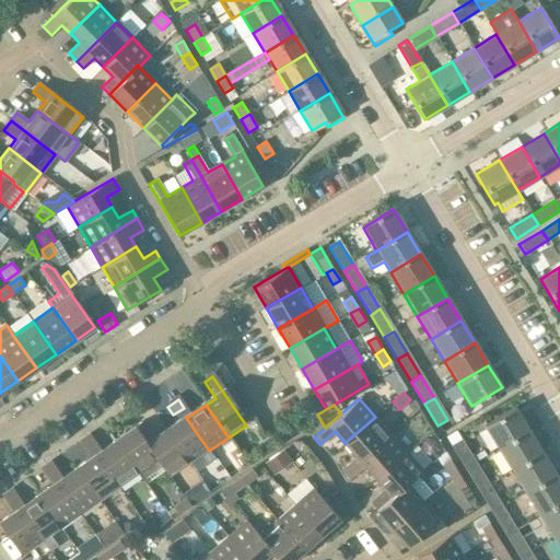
[(515,407),(485,426),(499,448),(529,430),(515,407)]
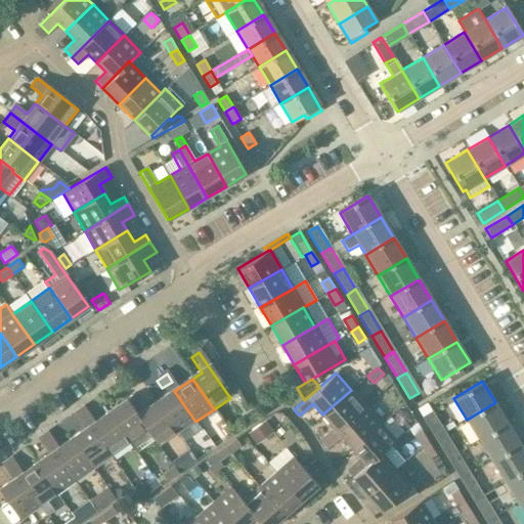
[(172,382),(162,388),(167,396),(174,391),(177,389),(172,382)]
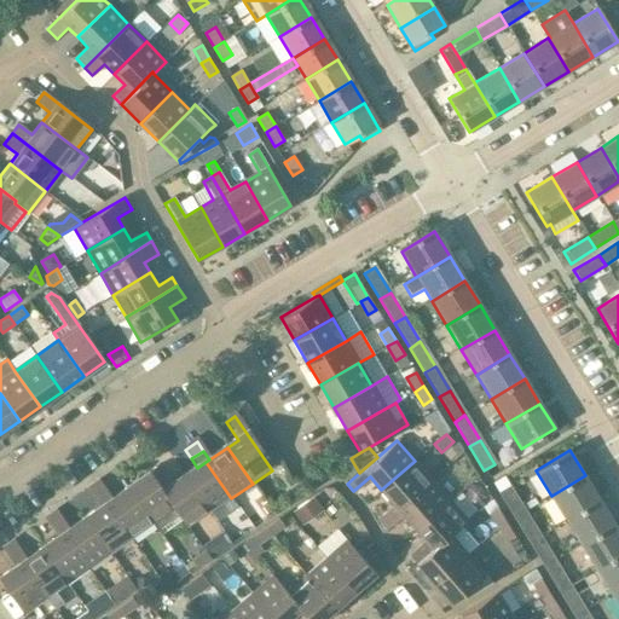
[(394,522),(403,515),(398,509),(432,480),(415,461),(381,490),(393,503),(385,510),(394,522)]
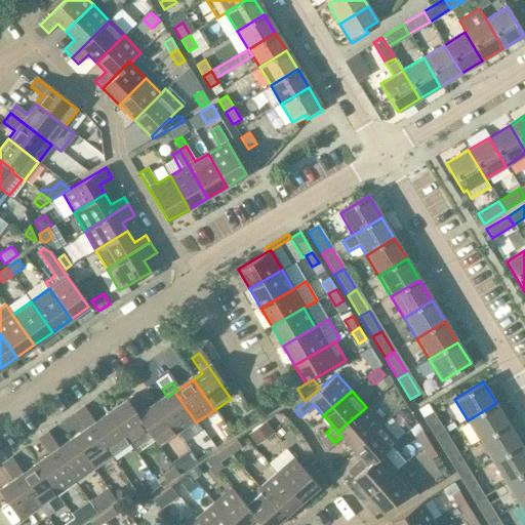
[(167,397),(156,405),(177,435),(184,444),(202,431),(196,422),(174,392),(167,397)]
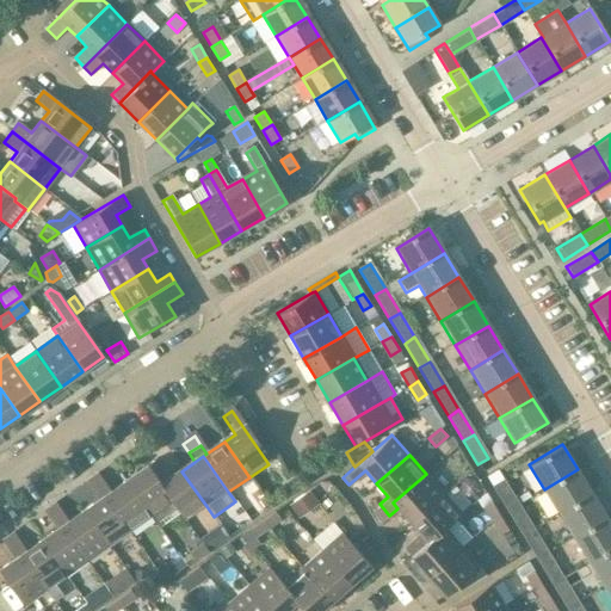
[(154,463),(149,467),(161,485),(173,503),(180,512),(186,520),(207,506),(181,471),(167,481),(160,471),(165,468),(159,460),(154,463)]
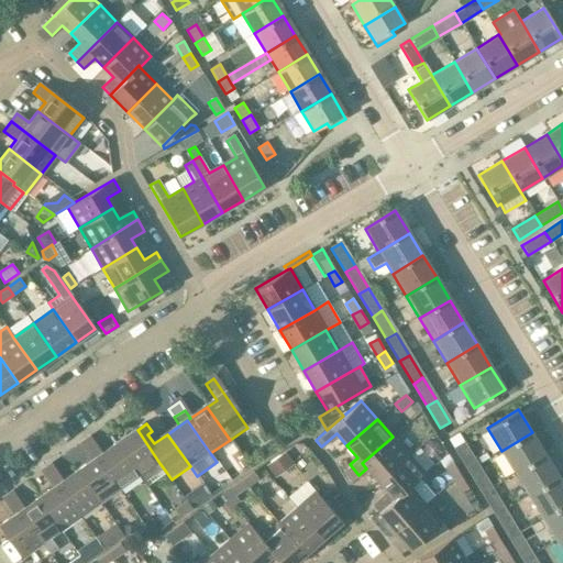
[(138,430),(117,444),(140,477),(141,476),(147,485),(163,474),(166,472),(159,463),(148,446),(138,430)]
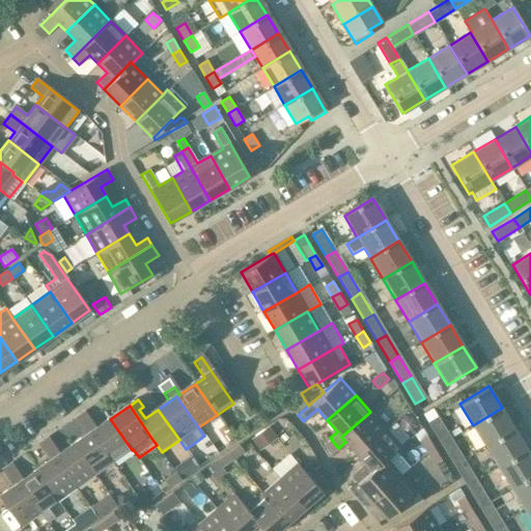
[(473,425),(486,446),(514,428),(502,408),(473,425)]
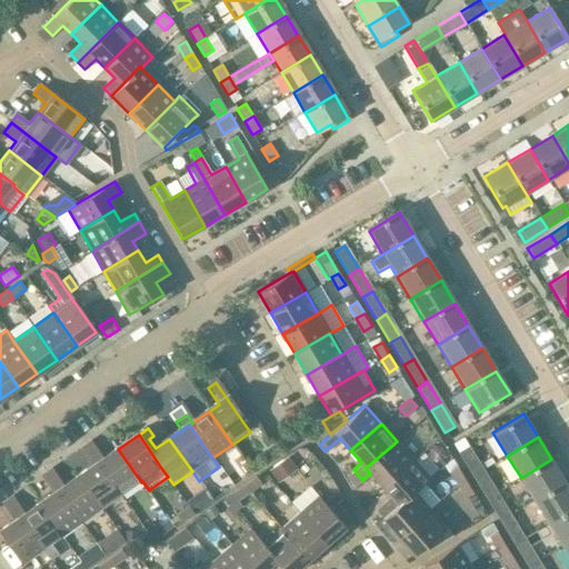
[(412,459),(397,441),(366,468),(370,473),(381,486),(412,459)]
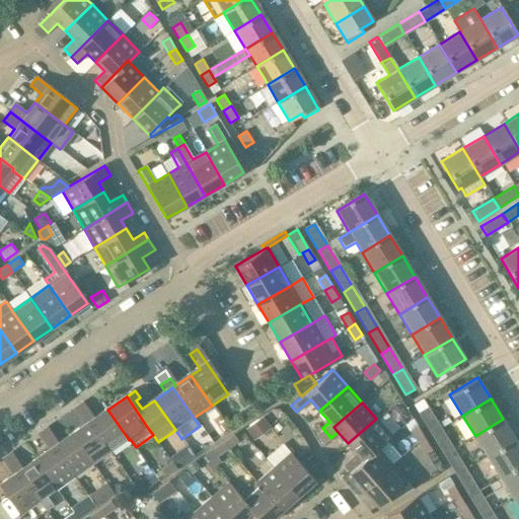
[(82,404),(72,412),(77,419),(87,412),(82,404)]
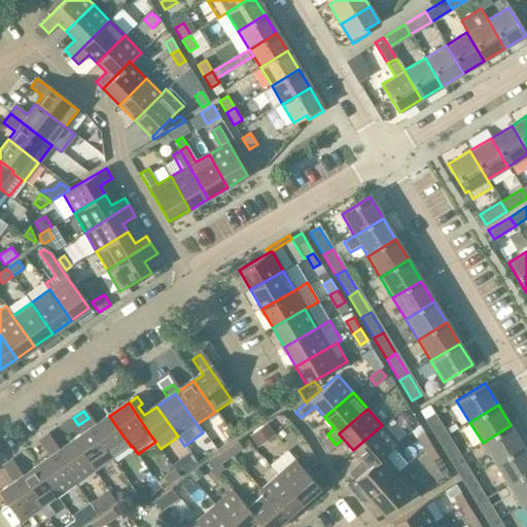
[(94,426),(91,428),(112,459),(131,447),(109,416),(94,426)]
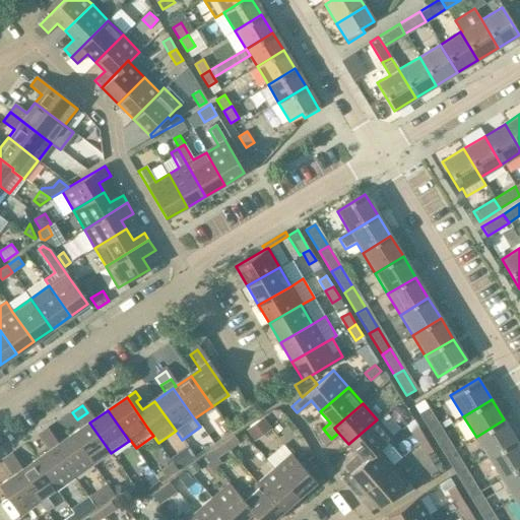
[(419,416),(433,438),(441,432),(429,411),(419,416)]
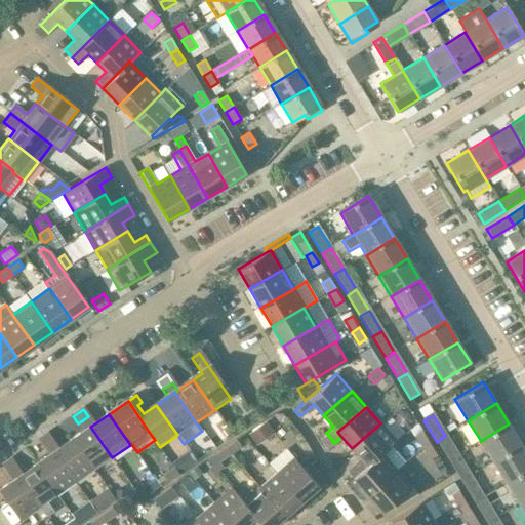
[(88,416),(78,423),(83,432),(90,427),(93,425),(88,416)]
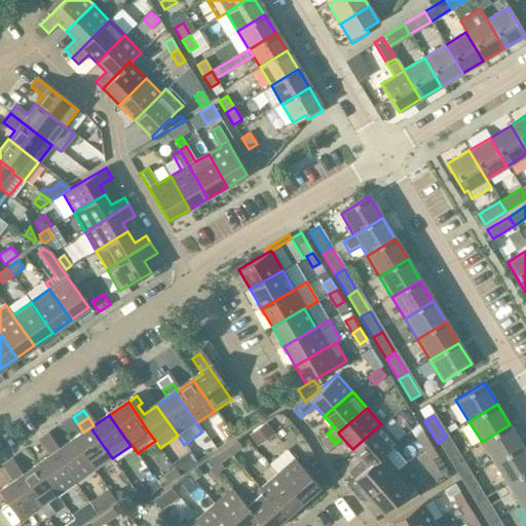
[(257,446),(275,433),(267,422),(250,435),(257,446)]
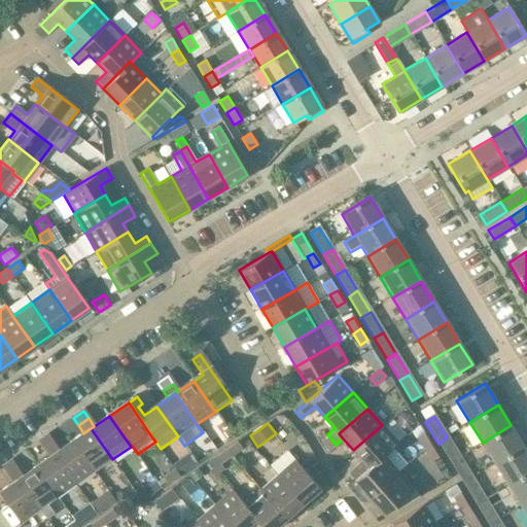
[(382,425),(353,450),(362,460),(349,472),(355,480),(383,455),(397,443),(382,425)]
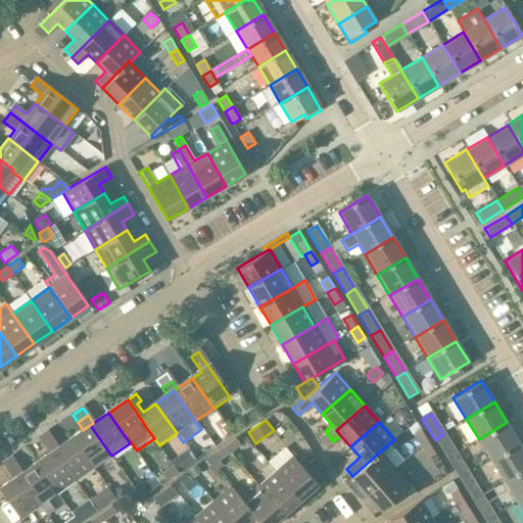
[(452,422),(442,427),(444,431),(454,426),(452,422)]
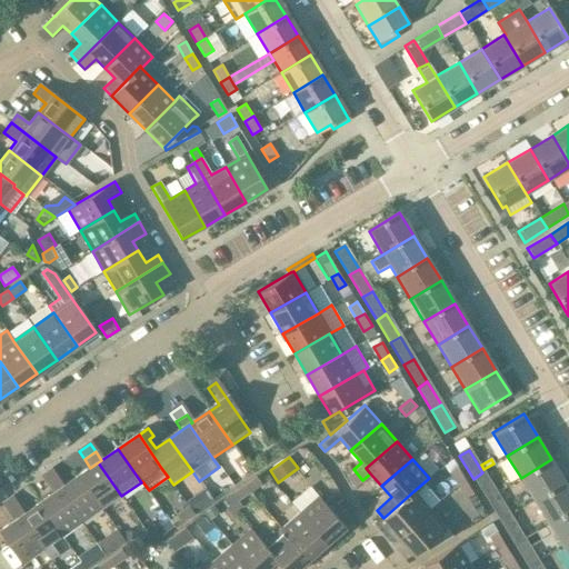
[(521,478),(535,500),(566,481),(551,459),(521,478)]
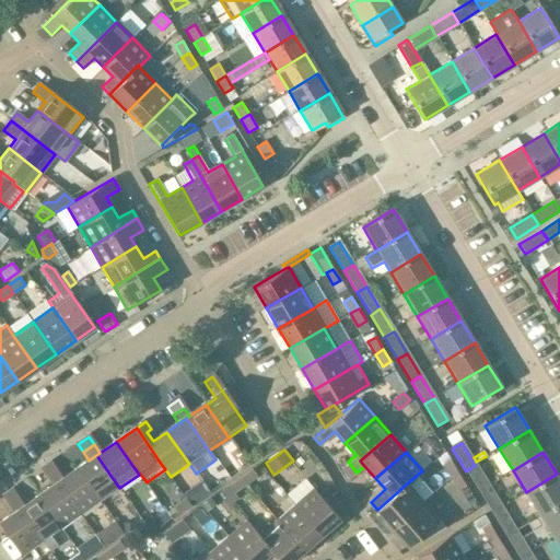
[(89,461),(78,468),(101,500),(119,488),(96,455),(89,461)]
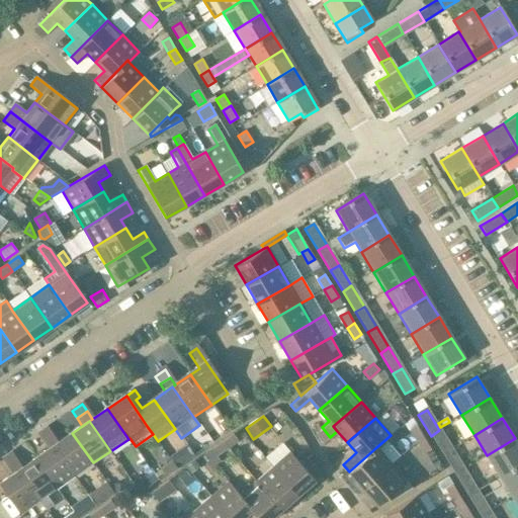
[(417,441),(424,437),(417,426),(410,431),(417,441)]
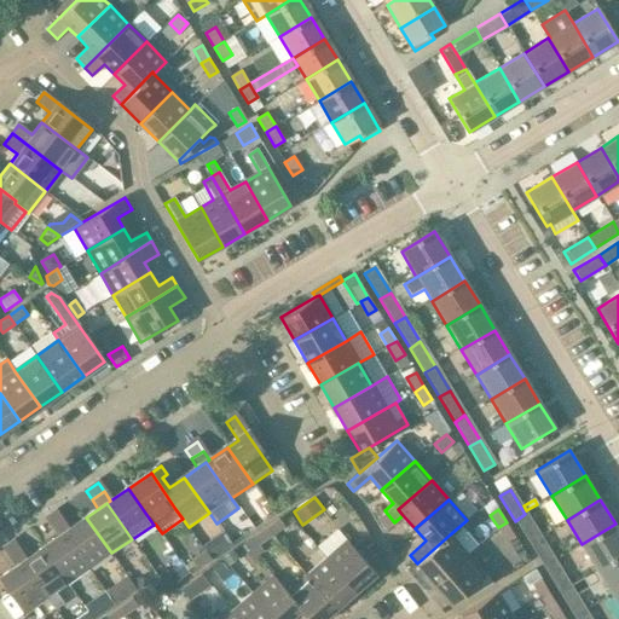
[(377,518),(387,528),(394,522),(385,510),(377,518)]
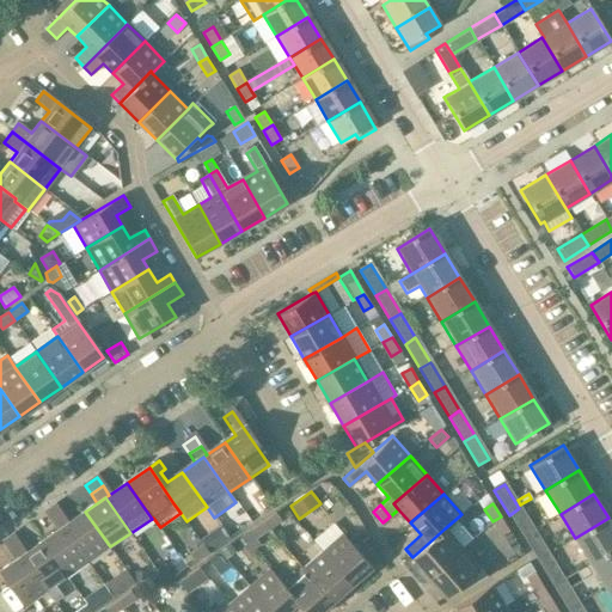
[(54,506),(42,514),(48,522),(60,515),(54,506)]
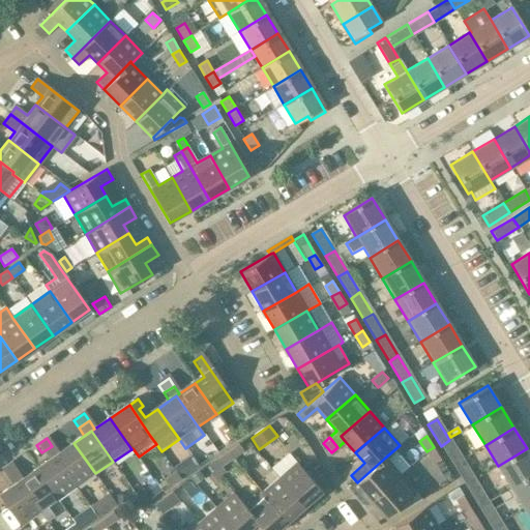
[(453,467),(463,462),(449,440),(441,446),(453,467)]
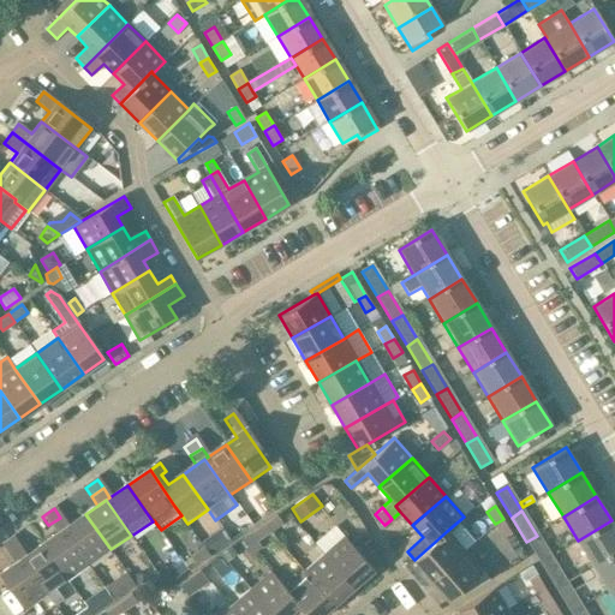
[(66,526),(63,530),(88,565),(95,560),(111,549),(85,514),(66,526)]
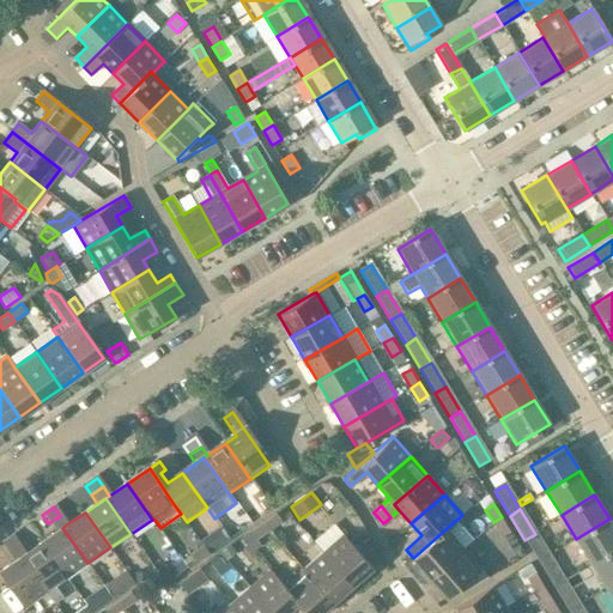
[(277,513),(263,522),(269,529),(281,521),(277,513)]
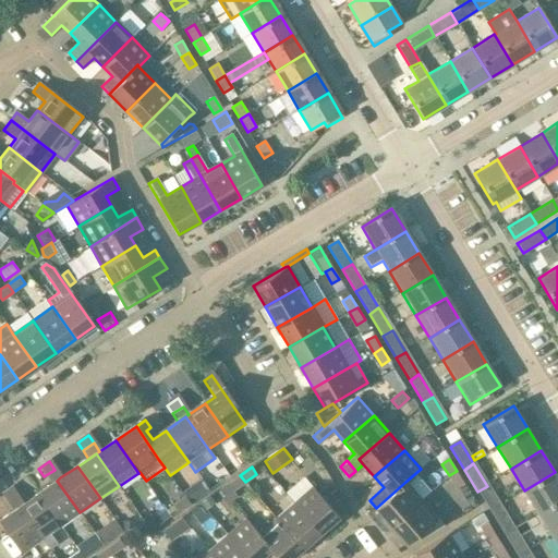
[(55,470),(44,476),(49,485),(57,481),(60,477),(55,470)]
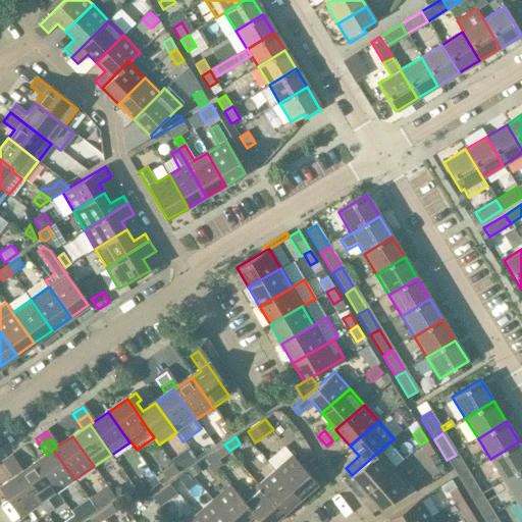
[(434,452),(427,440),(420,445),(427,457),(434,452)]
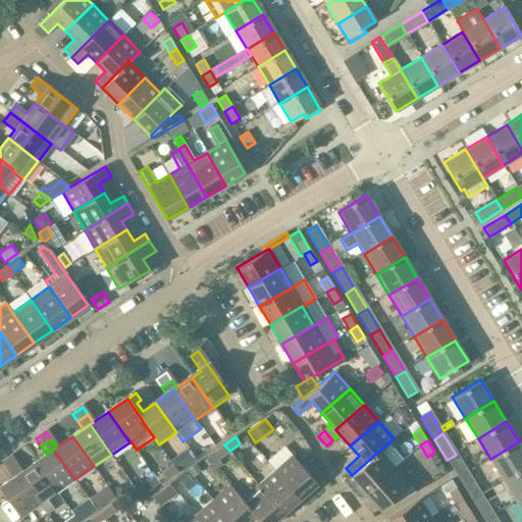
[(490,459),(504,480),(521,468),(521,447),(519,441),(490,459)]
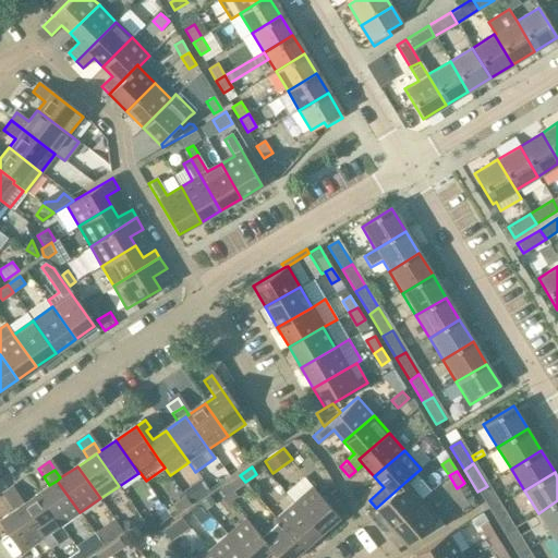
[(240,475),(228,483),(233,490),(245,482),(240,475)]
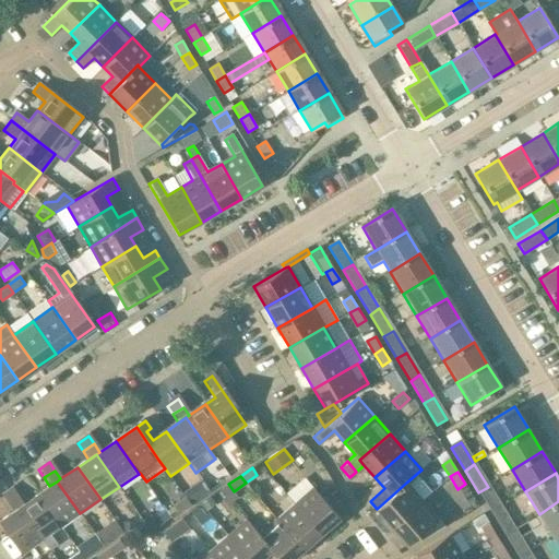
[(194,484),(202,496),(210,490),(201,479),(194,484)]
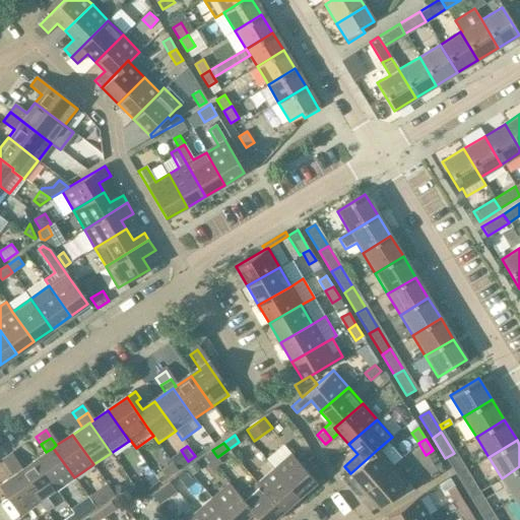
[(46,452),(36,459),(57,490),(74,477),(53,448),(46,452)]
